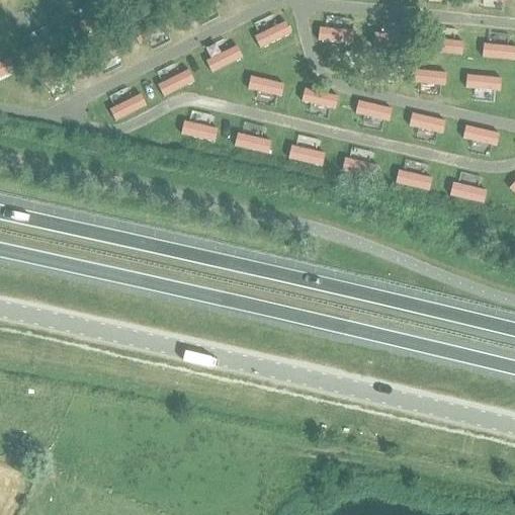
[(288,21),(255,29),(258,45),(291,36),(288,21)]
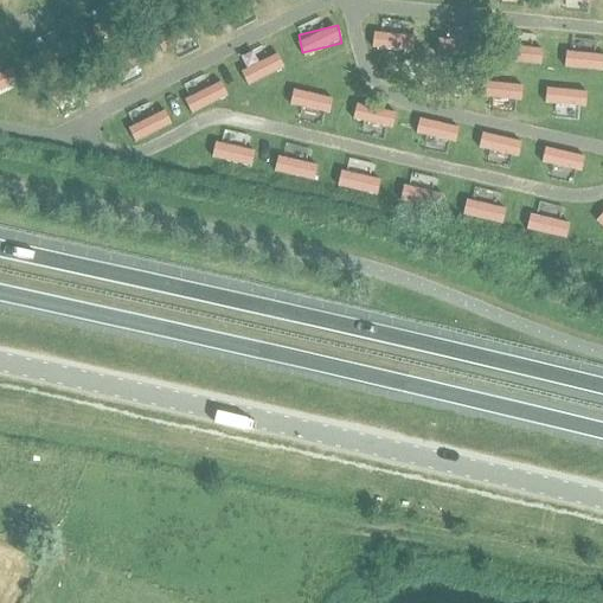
[(376,29),(372,45),(409,55),(412,37),(376,29)]
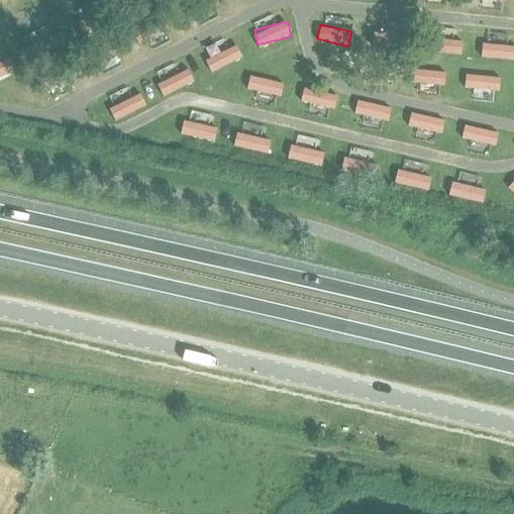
[(373,30),(372,44),(393,46),(394,32),(373,30)]
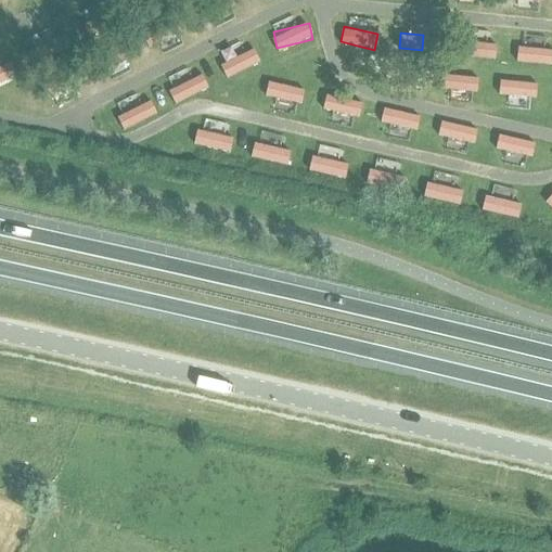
[(497,58),(497,41),(475,41),(475,58),(497,58)]
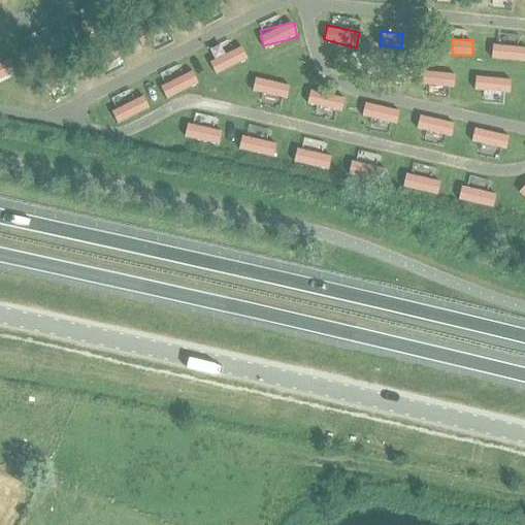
[(524,44),(493,43),(492,58),(524,60),(524,44)]
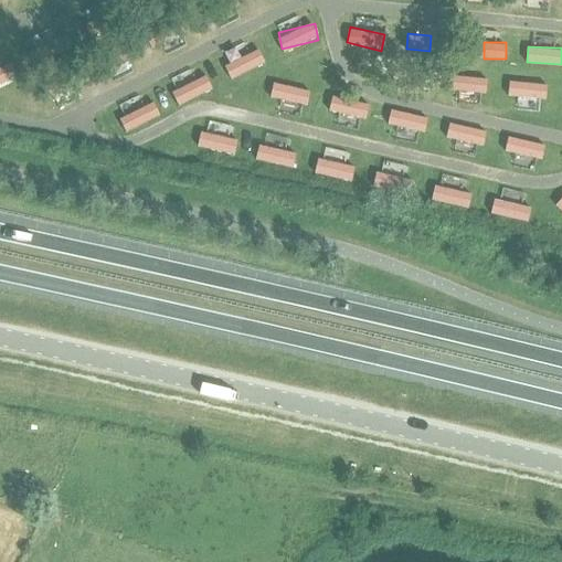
[(258,48),(223,63),(230,77),(265,62),(258,48)]
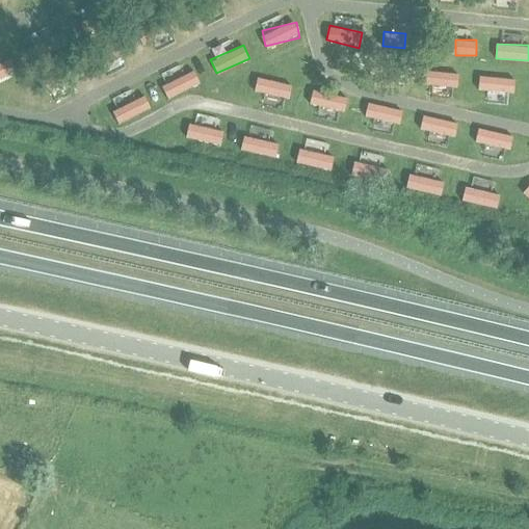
[(9,56),(0,61),(0,81),(17,73),(9,56)]
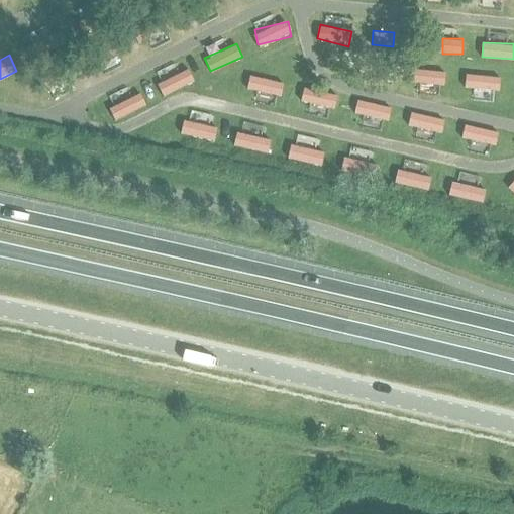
[(156,84),(164,99),(195,81),(187,67),(156,84)]
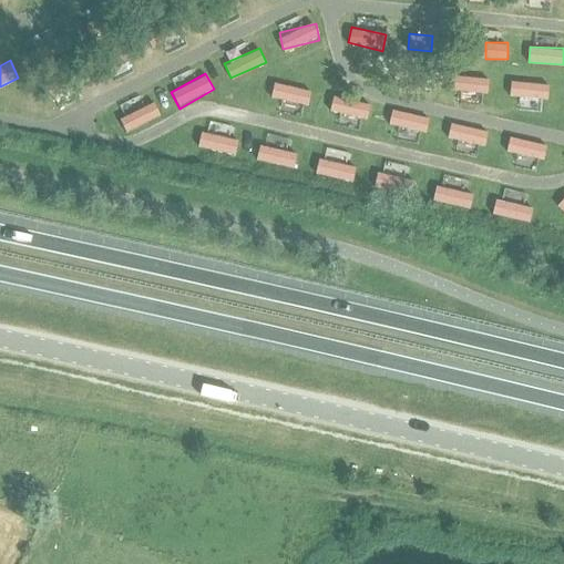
[(488,93),(489,77),(458,75),(457,92),(488,93)]
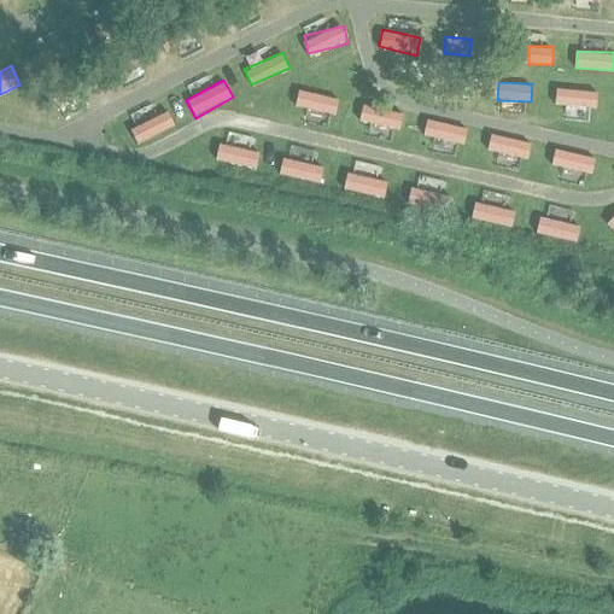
[(556,87),(555,107),(596,109),(597,89),(556,87)]
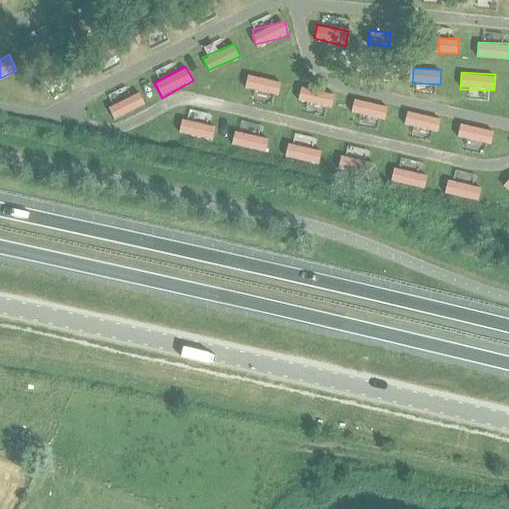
[(245,91),(280,94),(281,79),(246,76),(245,91)]
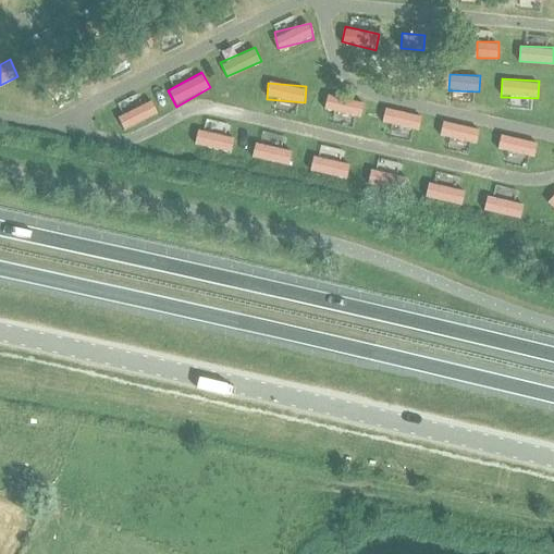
[(360,118),(364,103),(327,94),(323,108),(360,118)]
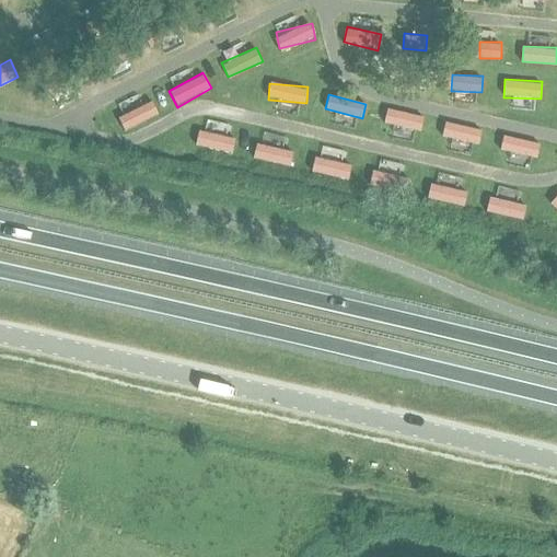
[(117,118),(125,132),(159,115),(151,101),(117,118)]
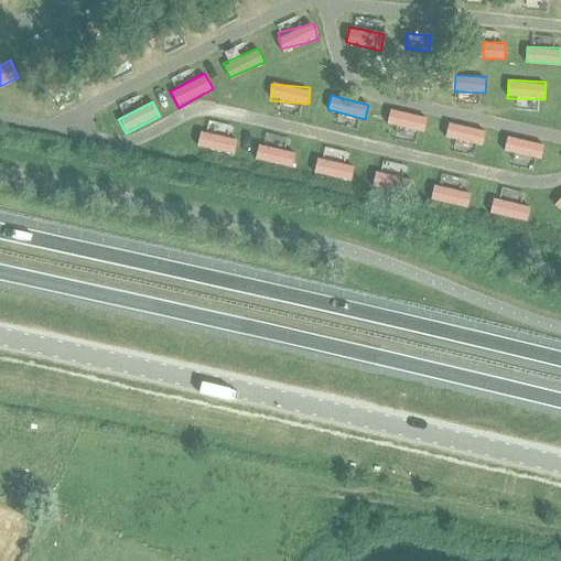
[(389,110),(387,126),(424,132),(428,116),(389,110)]
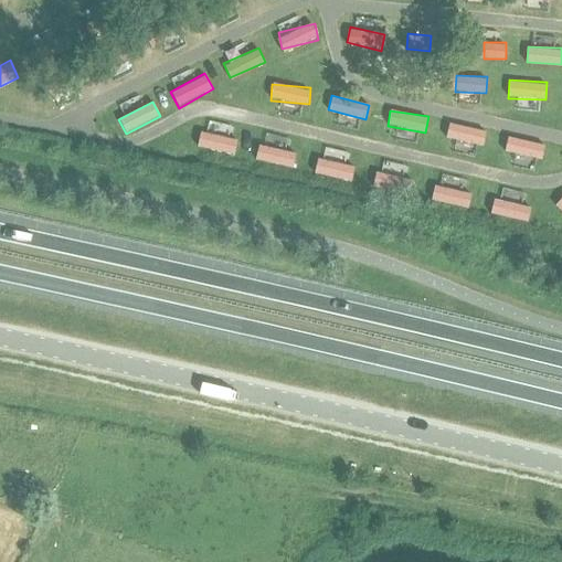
[(449,122),(445,137),(481,147),(486,131),(449,122)]
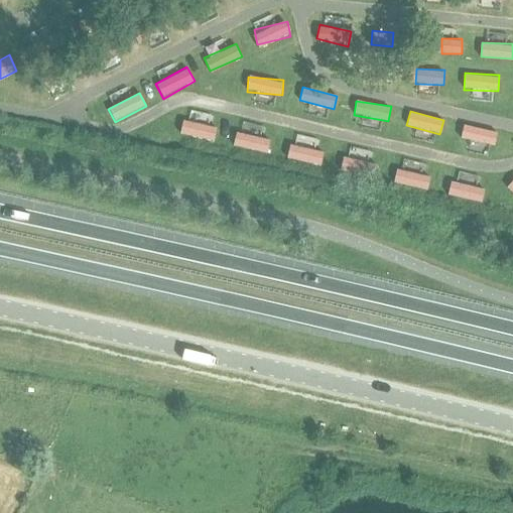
[(182,121),(180,135),(215,141),(217,126),(182,121)]
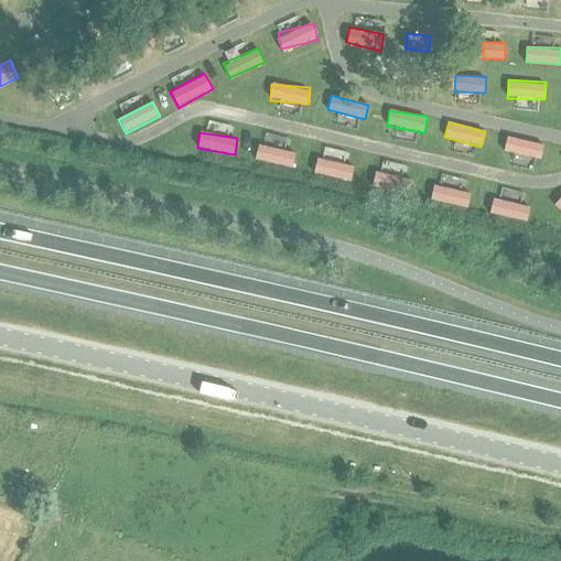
[(506,138),(504,153),(541,158),(542,142),(506,138)]
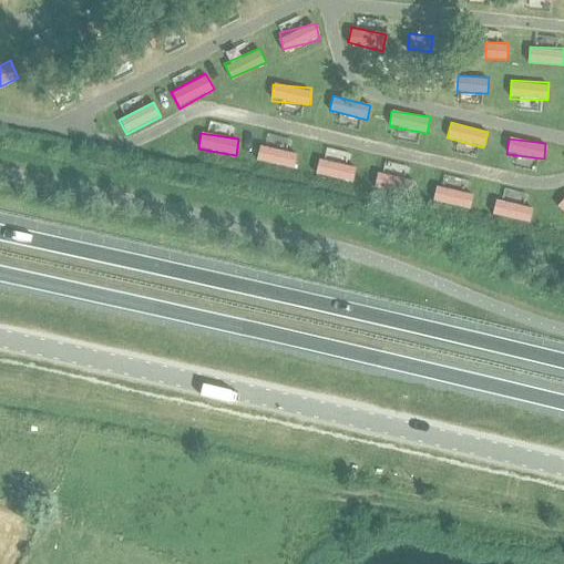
[(258,146),(257,164),(294,167),(296,150),(258,146)]
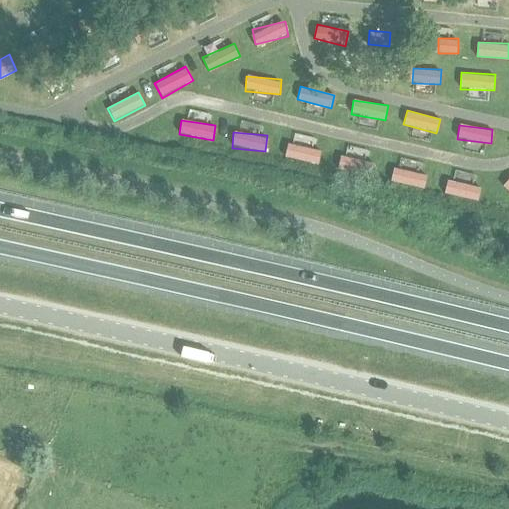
[(288,143),(284,158),(319,166),(322,151),(288,143)]
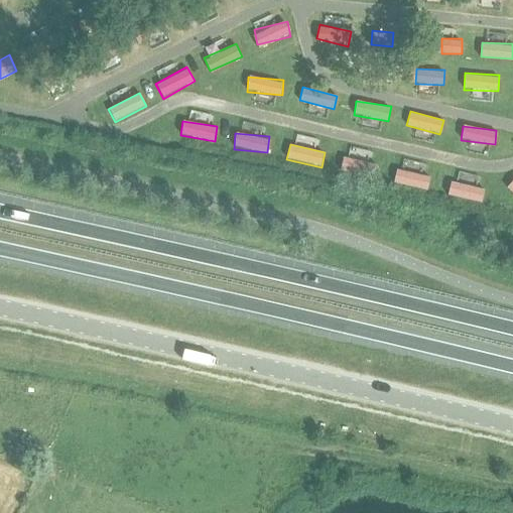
[(372,179),(376,165),(345,155),(340,170),(372,179)]
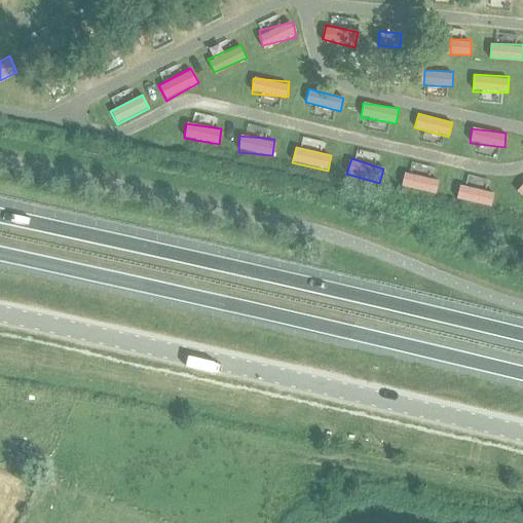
[(405,172),(402,187),(436,195),(439,180),(405,172)]
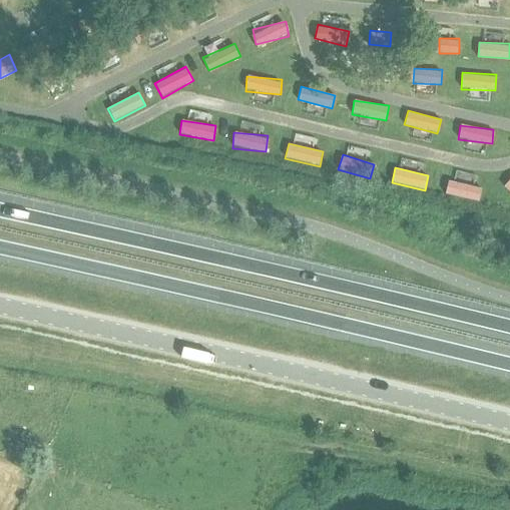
[(448,181),(445,196),(478,201),(481,186),(448,181)]
